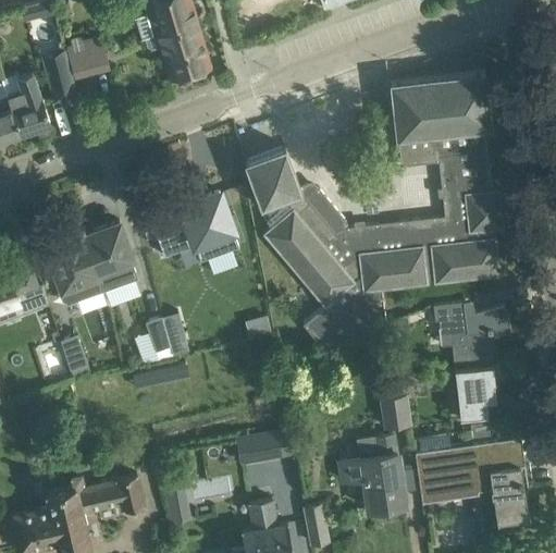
[(183,38),(201,33),(190,0),(123,0),(127,11),(147,5),(150,16),(139,20),(137,23),(141,39),(145,40),(146,42),(157,38),(181,32),(183,38)]
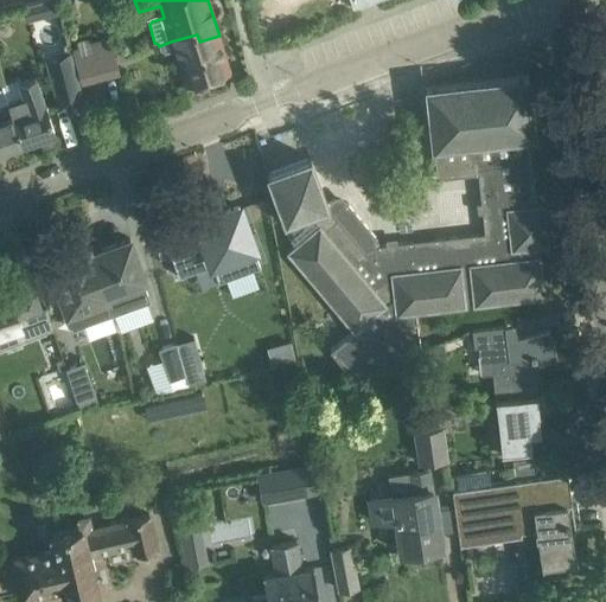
[(355,0),(359,12),(391,0),(355,0)]
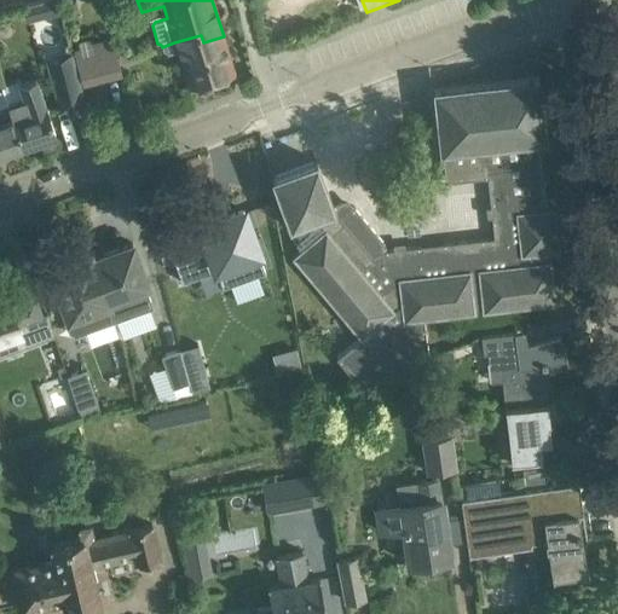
[(59,13),(57,3),(46,6),(48,17),(59,13)]
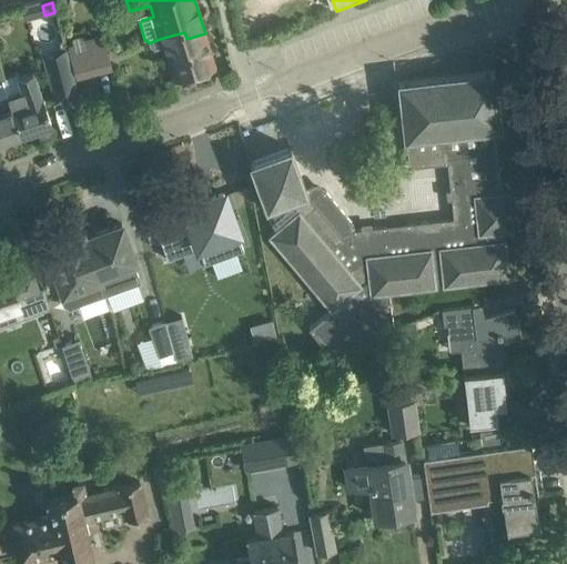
[(160,39),(149,43),(150,50),(155,52),(163,50),(173,84),(216,71),(205,33),(186,39),(184,32),(160,39)]
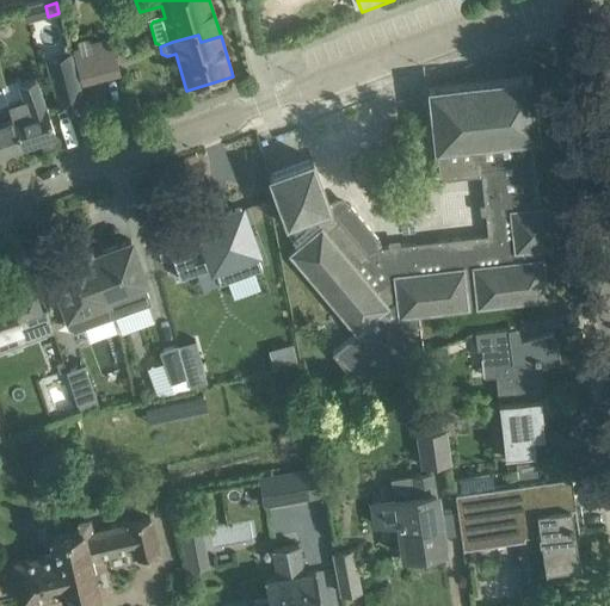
[(110,45),(92,51),(100,81),(118,76),(110,45)]
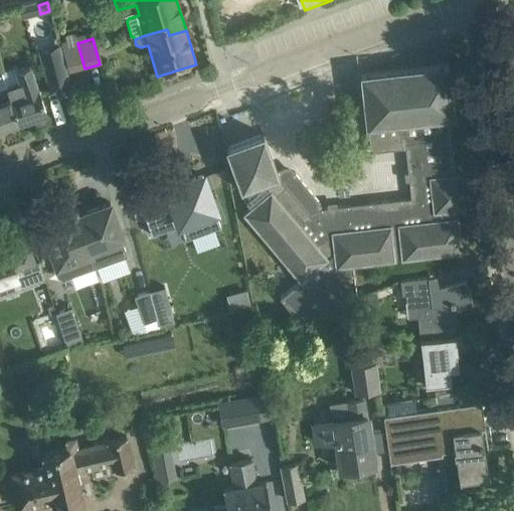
[(70,72),(84,68),(77,43),(63,46),(70,72)]
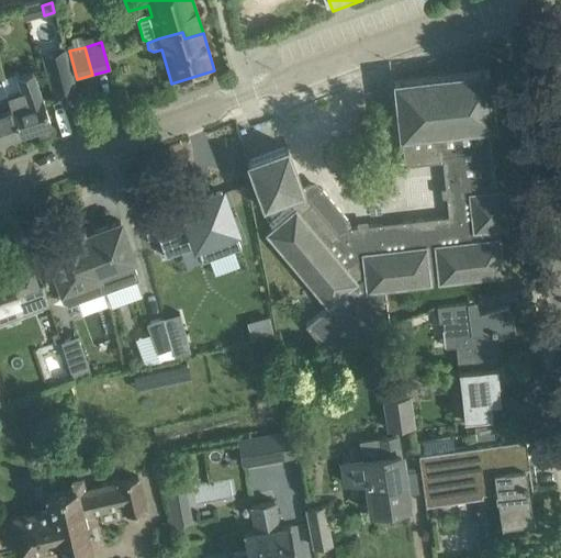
[(54,96),(76,90),(65,53),(44,58),(54,96)]
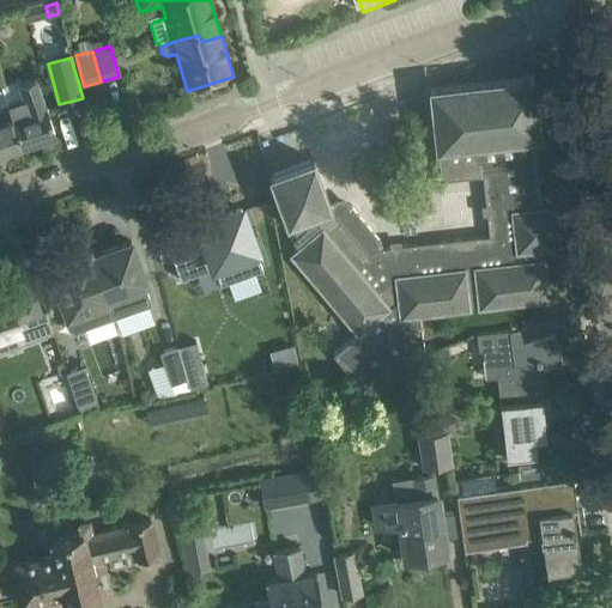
[(289,254),(358,338),(333,359),(353,383),(424,356),(420,318),(471,312),(470,310),(479,309),(479,311),(550,304),(545,263),(543,263),(541,253),(553,251),(549,211),(543,211),(534,143),(540,141),(534,81),(430,92),(437,153),(438,153),(442,184),(483,180),(490,239),(438,244),(440,248),(417,250),(417,247),(400,249),(401,253),(392,254),(392,250),(382,251),(381,245),(350,208),(345,213),(338,205),(331,208),(314,163),(270,180),(288,228),(289,226),(291,231),(301,243),(289,254)]
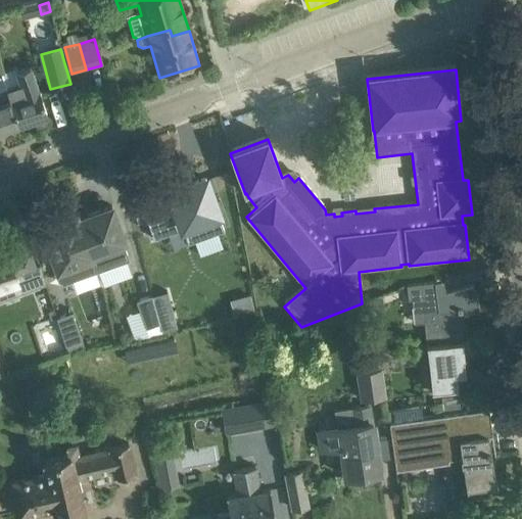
[(21,86),(6,91),(19,127),(47,116),(39,93),(37,94),(29,71),(17,75),(21,86)]
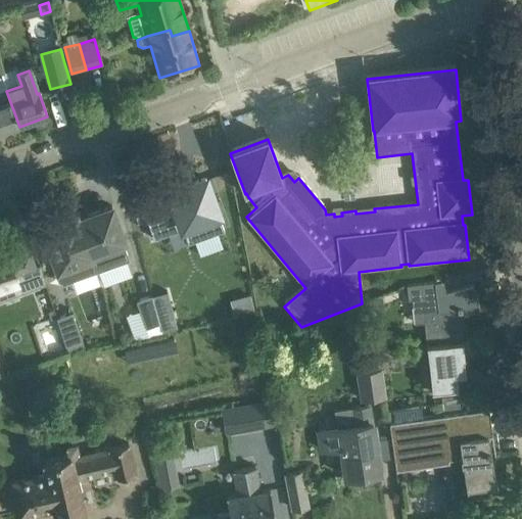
[(0,133),(19,127),(6,91),(0,93),(0,133)]
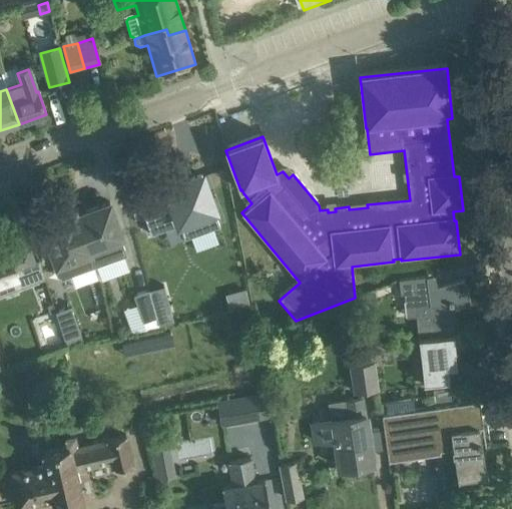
[(169,197),(140,207),(151,237),(179,227),(184,241),(220,228),(201,177),(166,190),(169,197)]
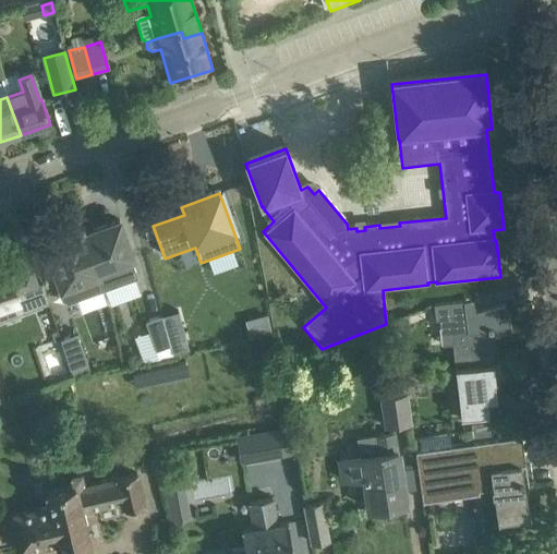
[(105,293),(108,291),(138,280),(131,262),(134,261),(120,224),(103,229),(100,225),(83,231),(105,293)]
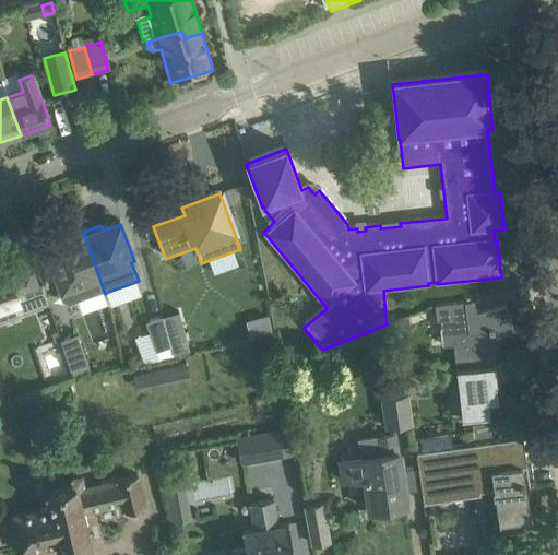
[(79,233),(78,228),(60,235),(61,239),(45,246),(61,293),(73,288),(79,303),(105,294),(83,232),(79,233)]
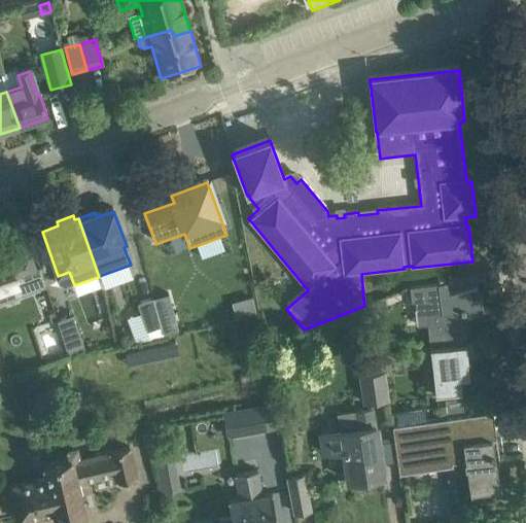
[(8,257),(0,259),(0,290),(18,285),(16,281),(38,274),(37,272),(26,276),(20,258),(9,262),(8,257)]
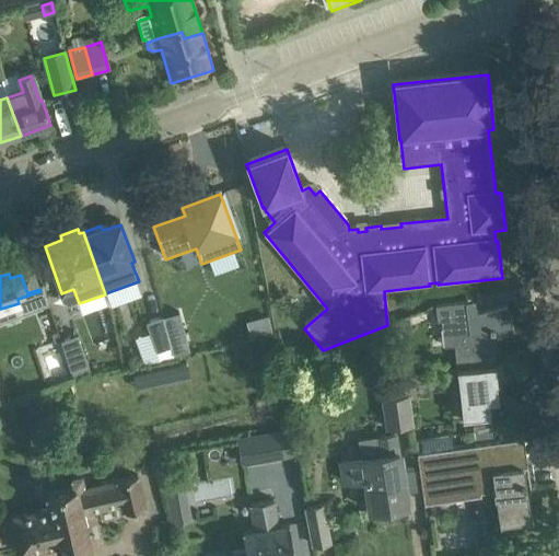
[(452,323),(456,373),(496,369),(492,335),(493,335),(514,328),(508,308),(475,317),(467,317),(466,307),(433,309),(435,325),(452,323)]
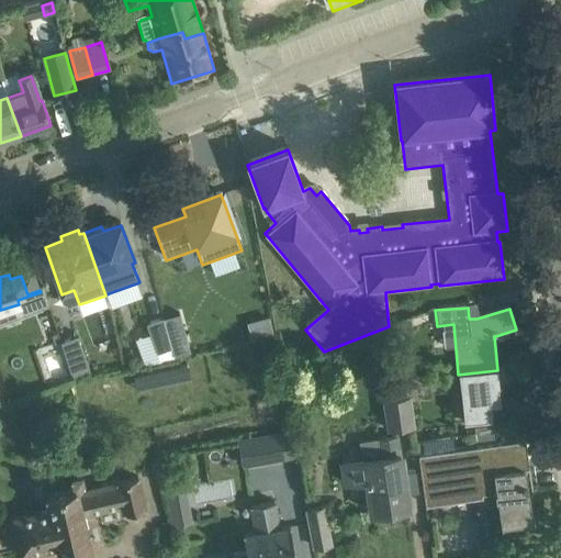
[(180,316),(164,321),(171,350),(175,359),(191,355),(180,316)]
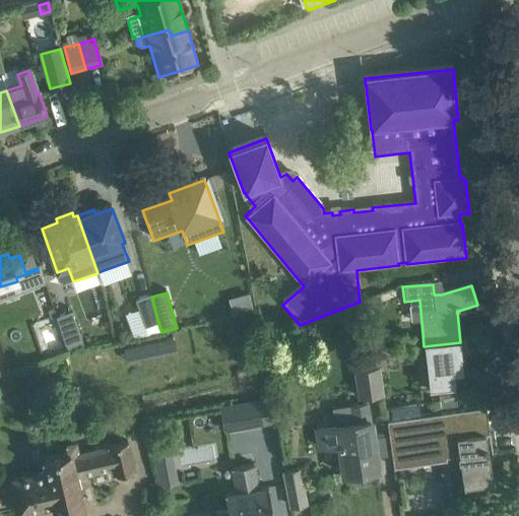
[(151,297),(136,303),(146,329),(158,324),(151,297)]
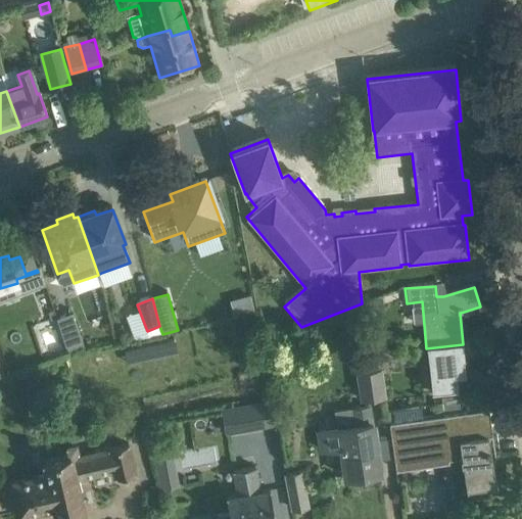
[(66,348),(83,342),(73,316),(56,321),(66,348)]
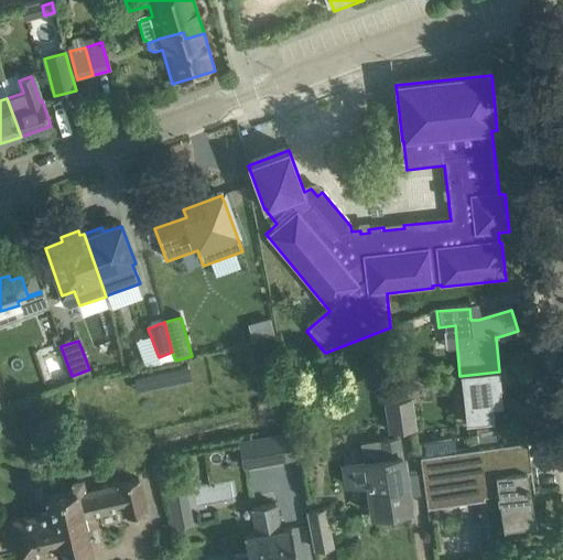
[(187,368),(153,376),(157,391),(191,384),(187,368)]
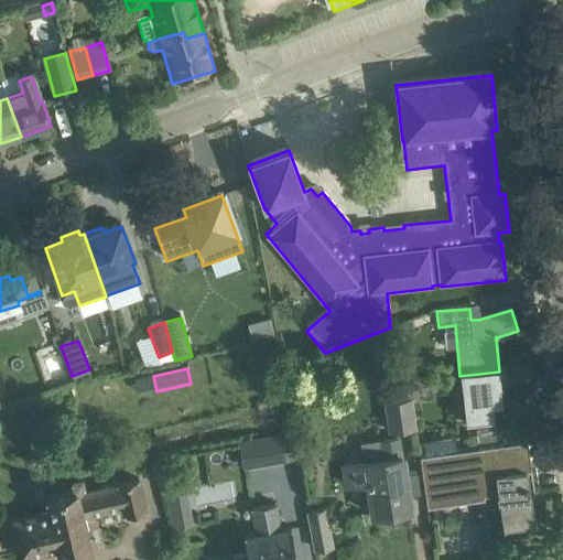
[(502,407),(499,372),(459,376),(464,424),(466,424),(467,429),(483,427),(483,423),(495,422),(493,408),(502,407)]
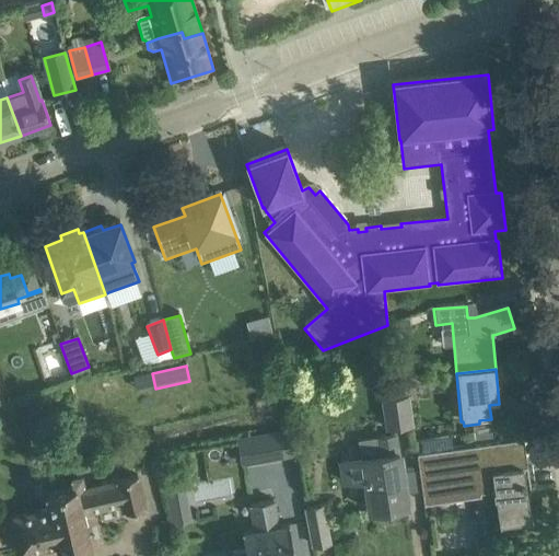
[(385,431),(414,428),(409,398),(382,402),(385,431)]
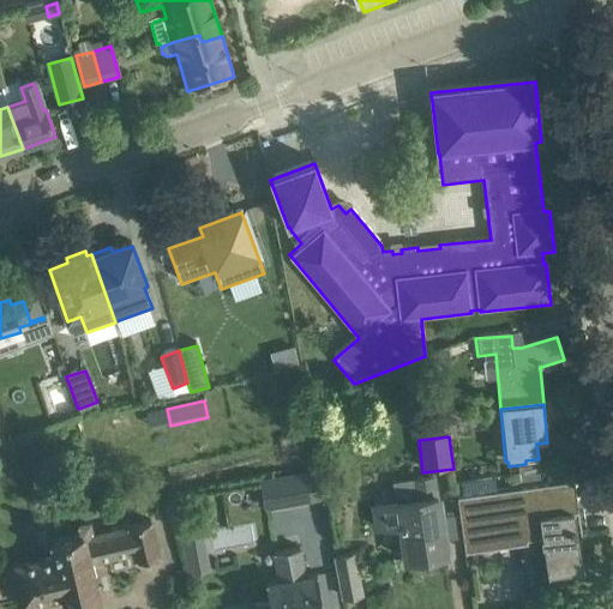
[(469,484),(455,486),(457,500),(460,518),(462,531),(463,541),(466,555),(504,549),(542,543),(548,578),(583,573),(578,543),(582,543),(581,536),(582,535),(575,482),(572,469),(540,474),(496,481),(497,494),(472,498),(469,484)]
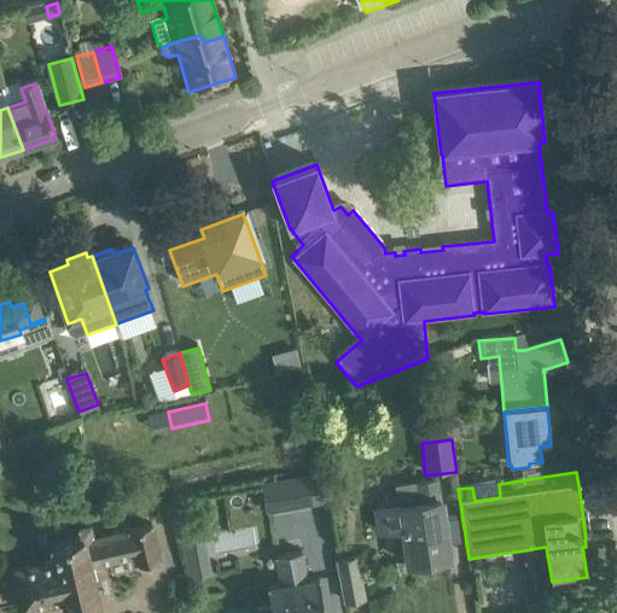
[(291,509),(286,484),(265,489),(268,513),(291,509)]
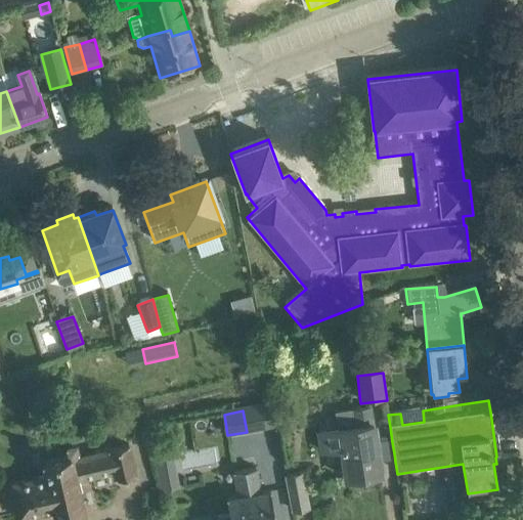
[(321,457),(343,452),(347,481),(381,476),(374,427),(373,427),(369,410),(337,416),(339,430),(317,433),(321,457)]
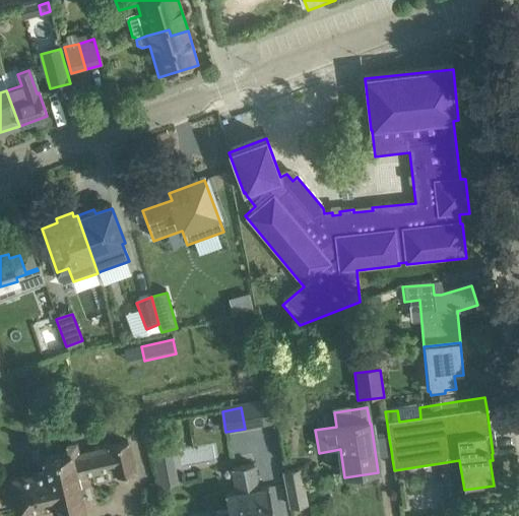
[(170,458),(167,443),(153,446),(156,461),(170,458)]
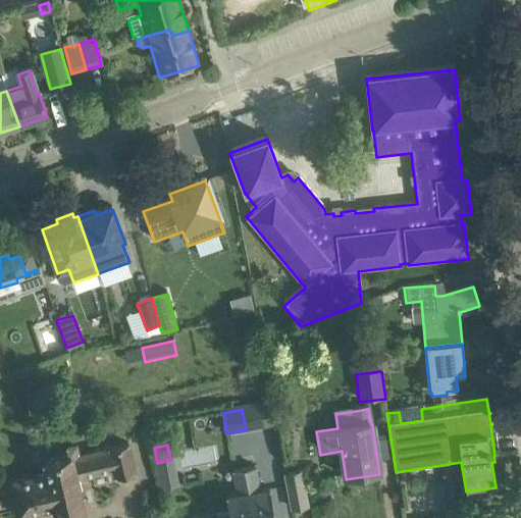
[(136,476),(131,456),(129,448),(77,460),(75,449),(66,451),(67,456),(43,462),(47,476),(10,485),(12,499),(16,517),(21,517),(54,510),(56,517),(74,517),(84,515),(76,481),(114,473),(115,480),(136,476)]
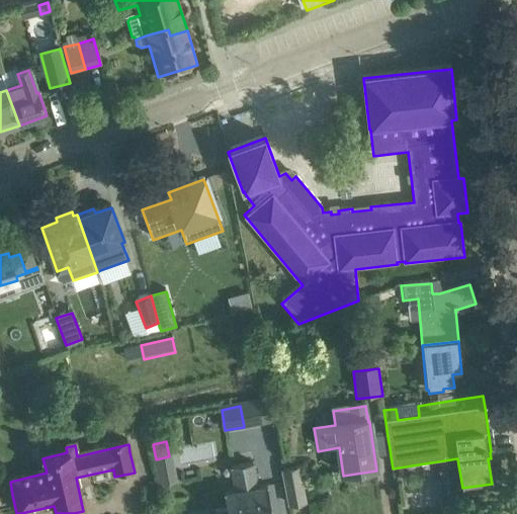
[(271,513),(270,503),(267,487),(258,488),(253,464),(232,468),(236,493),(225,495),(228,511),(214,513),(271,513)]
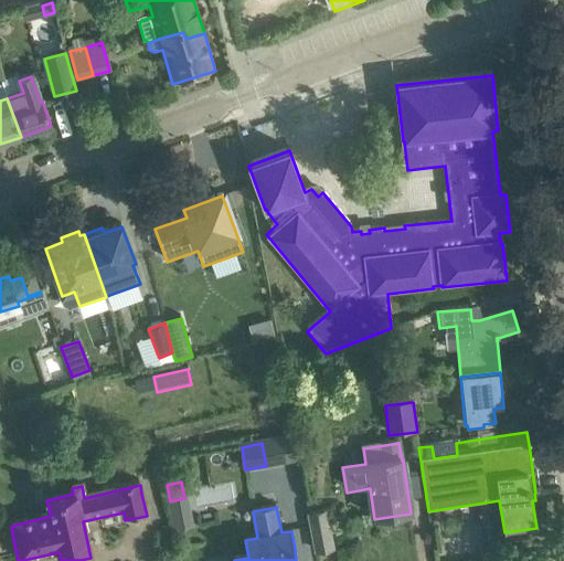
[(316,553),(333,550),(327,514),(309,517),(316,553)]
